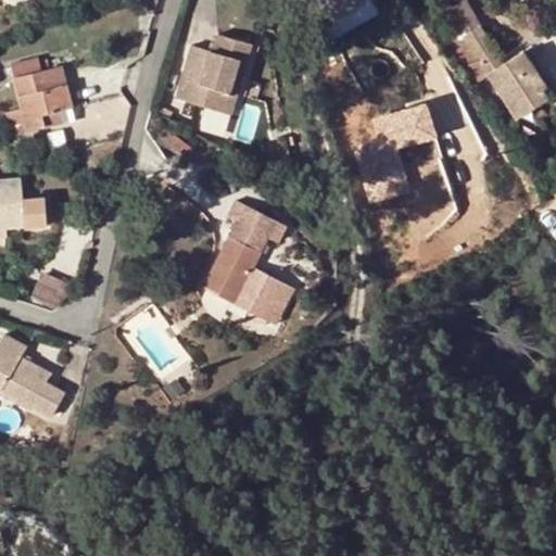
[(314,0),(315,0),(306,5),(301,9),(315,34),(369,3),(367,0),(314,0)]
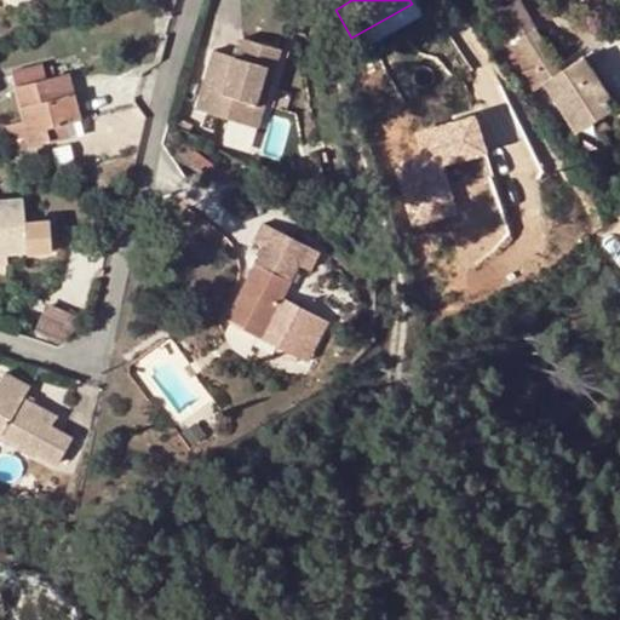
[(412,4),(351,38),(360,52),(422,18),(412,4)]
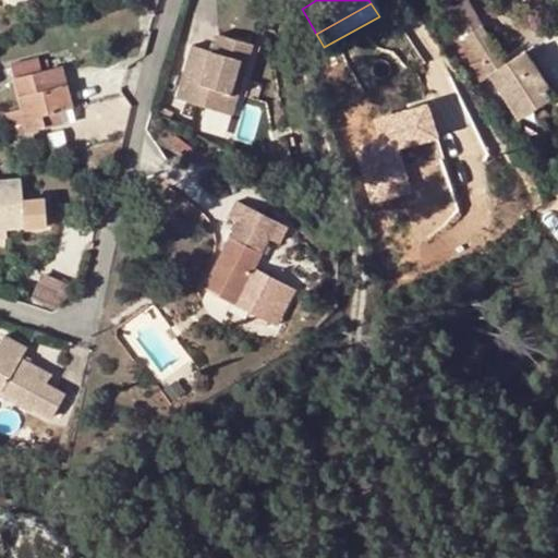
[(465,37),(485,68),(501,57),(482,27),(465,37)]
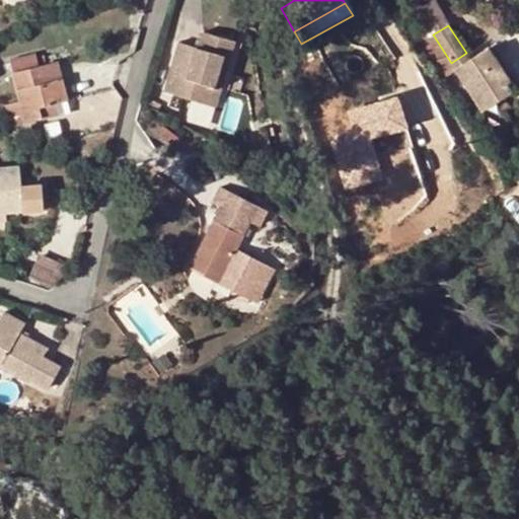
[(164,93),(212,108),(218,87),(212,85),(220,57),(227,59),(232,43),(204,33),(198,50),(179,44),(164,93)]
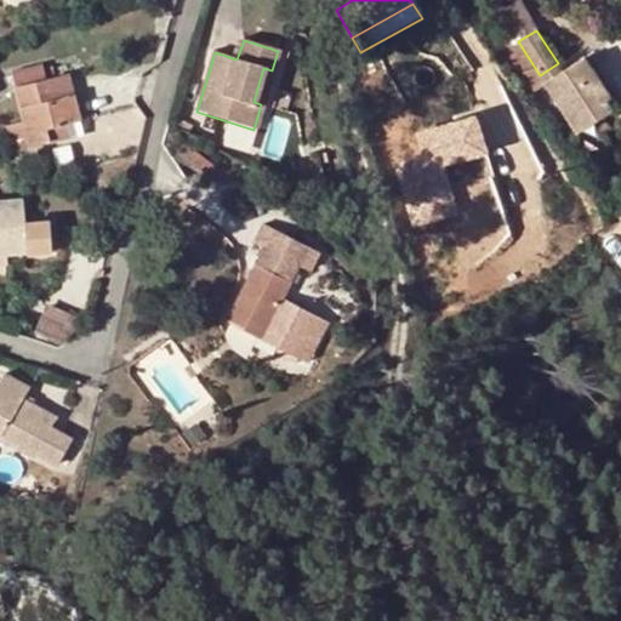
[(620,102),(591,55),(585,58),(617,110),(620,107),(620,102)]
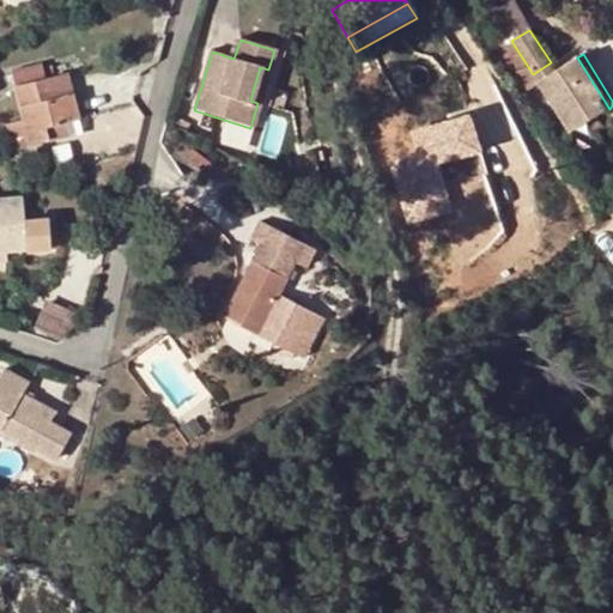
[(572,133),(610,109),(577,58),(557,71),(539,83),(572,133)]
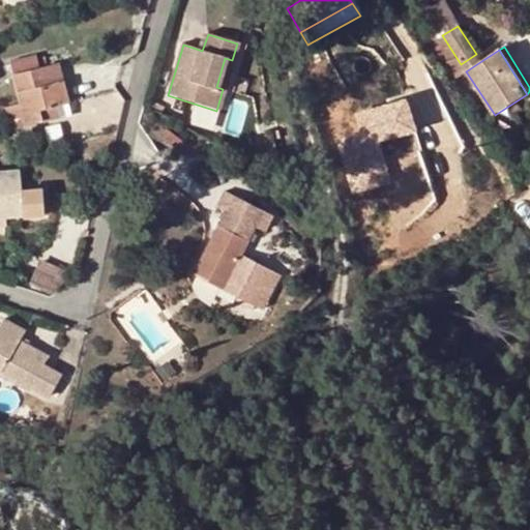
[(461,64),(466,71),(481,61),(476,54),(461,64)]
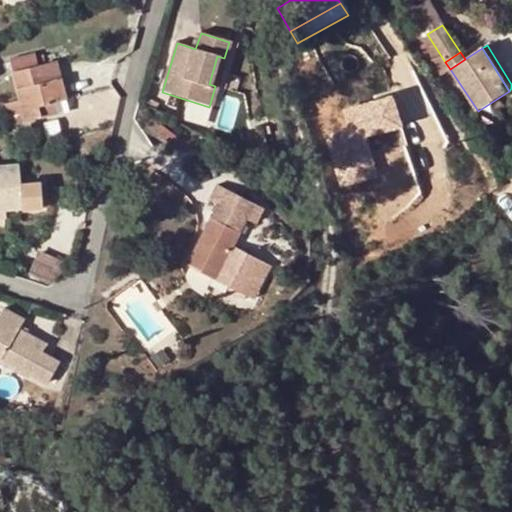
[(22,101),(25,114),(27,122),(44,118),(44,119),(70,113),(59,63),(40,67),(38,54),(13,60),(22,101)]
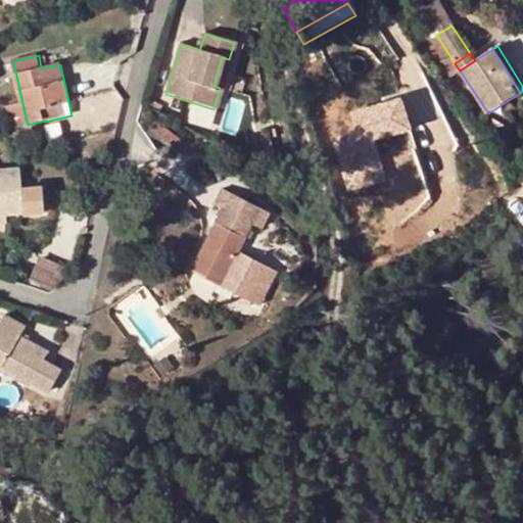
[(220,88),(229,59),(222,57),(214,86),(220,88)]
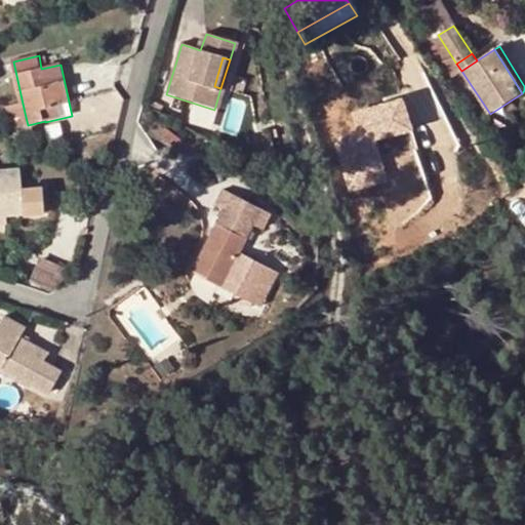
[(348,190),(388,180),(377,140),(411,131),(399,85),(404,84),(401,74),(323,93),(348,190)]
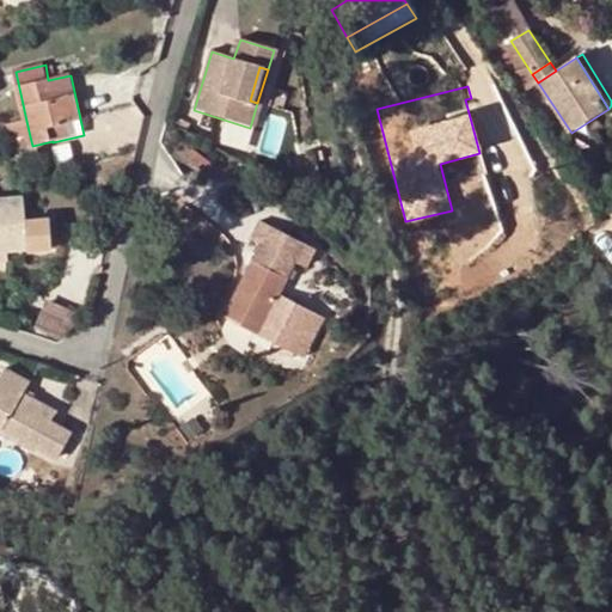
[(12,141),(30,136),(26,121),(8,124),(12,141)]
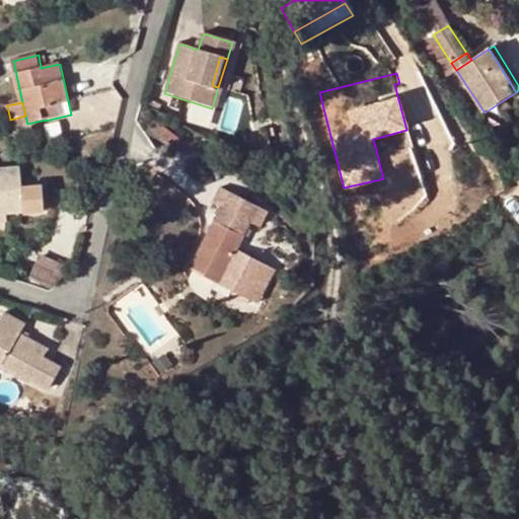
[(12,127),(27,124),(25,116),(10,120),(12,127)]
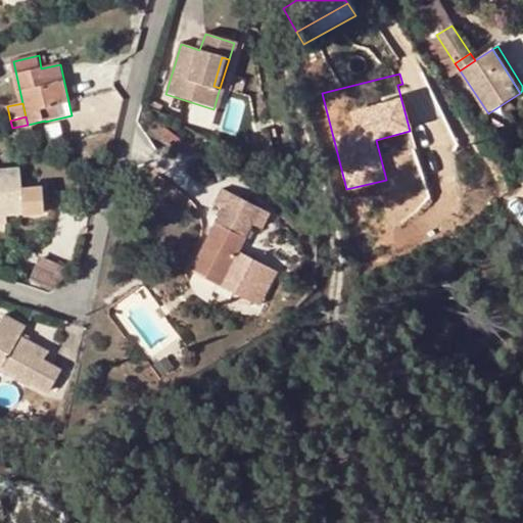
[(0,216),(4,216),(25,215),(25,218),(44,216),(41,189),(19,190),(18,171),(0,172),(0,216)]
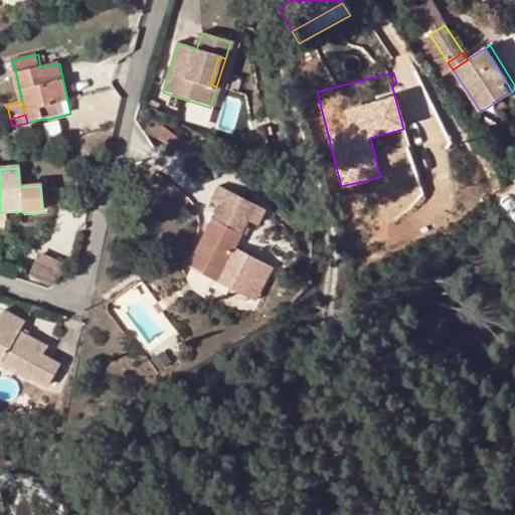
[(219,205),(211,220),(188,268),(217,283),(267,265),(233,248),(240,234),(248,219),(241,216),(248,202),(218,186),(210,201),(219,205)]
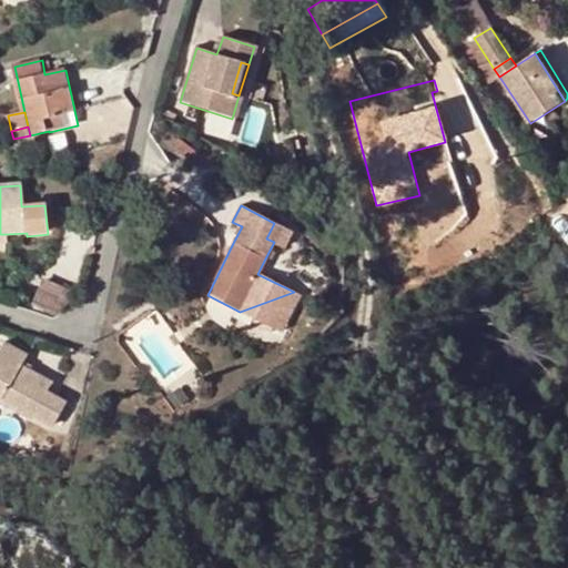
[(282,226),(274,223),(266,239),(274,242),(282,226)]
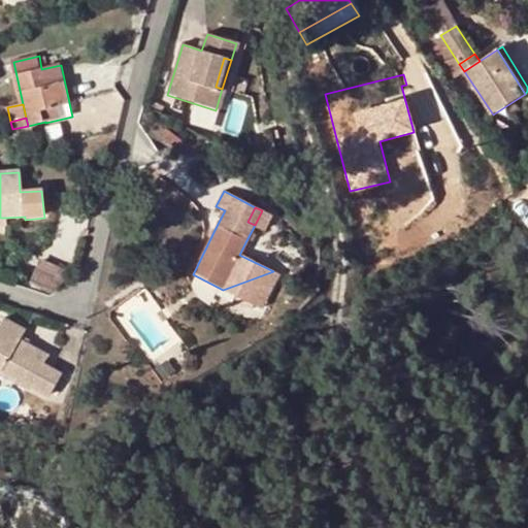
[(35,264),(28,288),(53,296),(62,273),(35,264)]
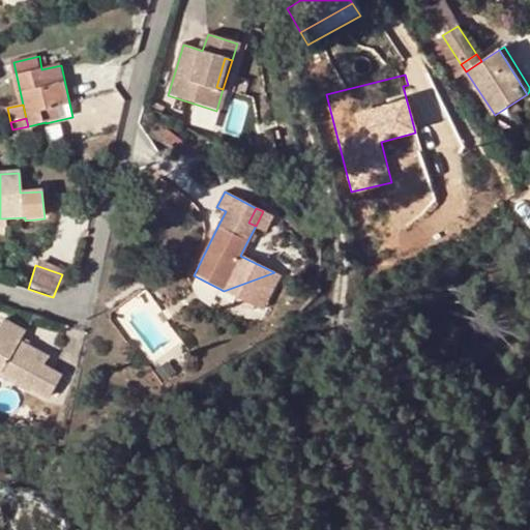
[(274,272),(224,291),(257,307),(274,272)]
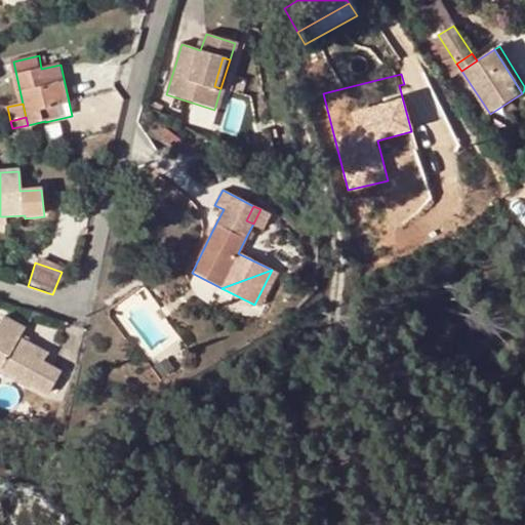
[(279,273),(272,270),(254,305),(261,307),(279,273)]
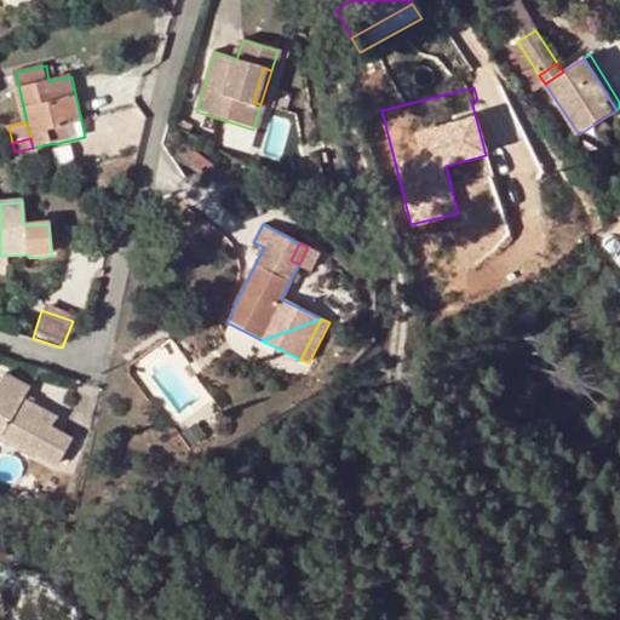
[(29,391),(4,377),(0,382),(0,431),(3,434),(0,438),(0,440),(35,460),(36,458),(57,469),(72,445),(51,432),(56,423),(23,405),(29,391)]
